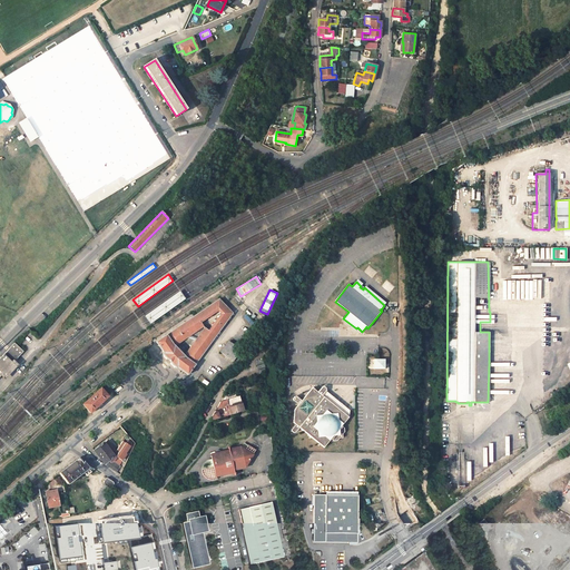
[(180,291),(145,316),(150,324),(186,298),(180,291)]
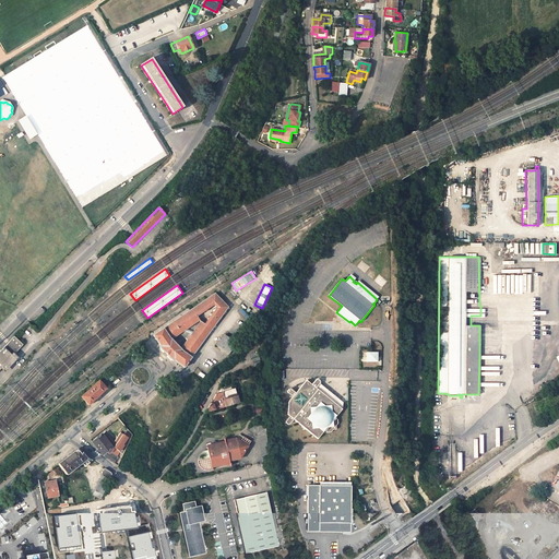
[(159,346),(173,360),(174,359),(185,367),(227,306),(221,298),(215,292),(157,332),(153,335),(161,345),(159,346)]
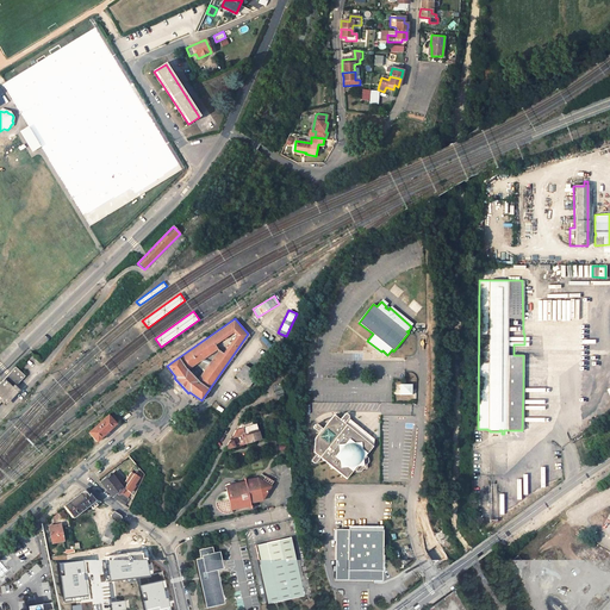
[(246,381),(253,369),(243,362),(236,373),(246,381)]
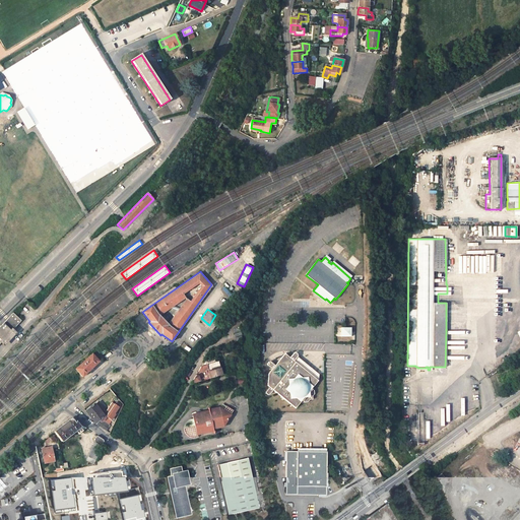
[(11,313),(0,324),(0,344),(2,346),(14,332),(11,330),(19,321),(11,313)]
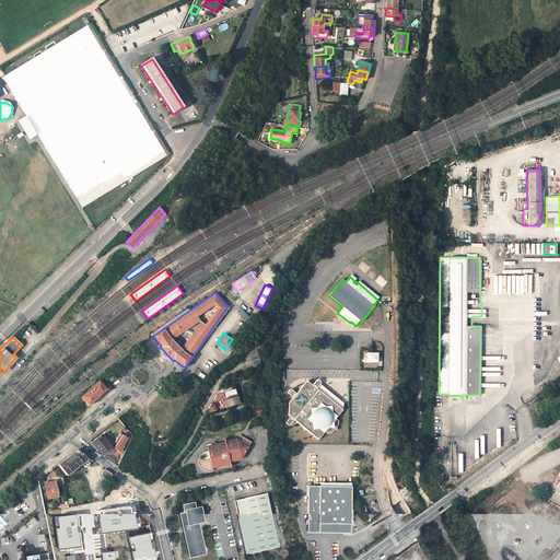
[(502,346),(480,346),(480,356),(502,356),(502,346)]
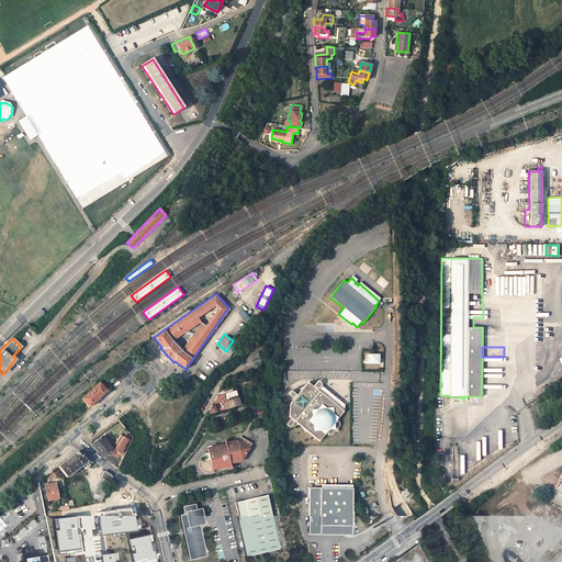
[(369,353),(369,363),(379,363),(379,359),(379,353),(369,353)]
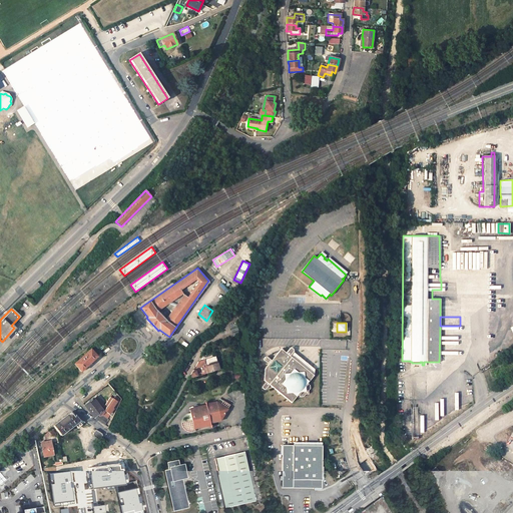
[(75,364),(81,372),(97,357),(91,350),(75,364)]
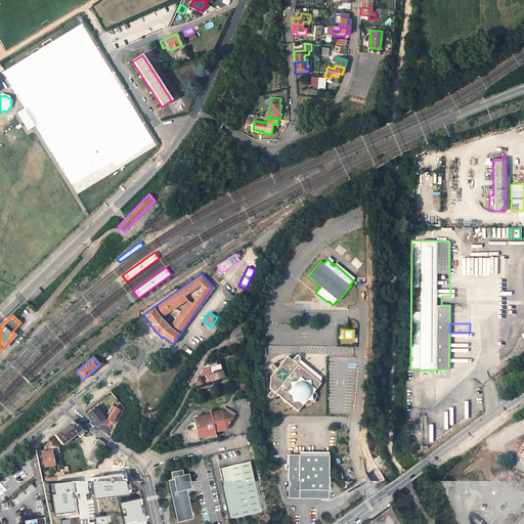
[(315,395),(322,387),(299,366),(302,362),(303,361),(302,360),(301,358),(300,358),(296,363),(291,358),(279,370),(275,366),(273,366),(272,367),(272,369),(275,373),(277,374),(273,378),(271,390),(273,392),(269,396),(269,398),(271,399),(272,399),(277,395),(299,415),(305,406),(308,408),(311,408),(313,406),(316,405),(316,402),(318,400),(318,397),(315,395)]
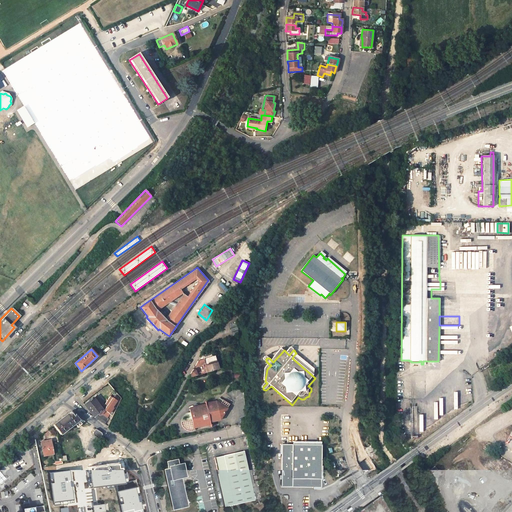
[(198,360),(195,365),(198,367),(201,365),(204,371),(196,373),(196,371),(193,369),(188,378),(218,369),(214,356),(211,356),(210,353),(200,356),(201,359),(198,360)]
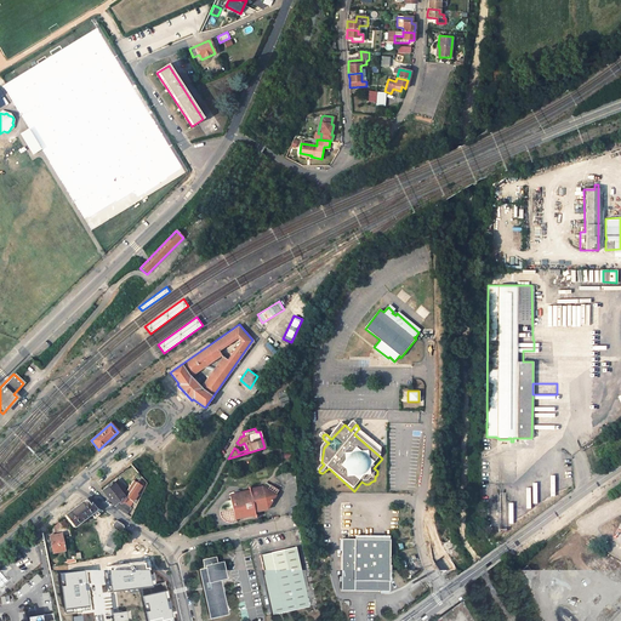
[(354,434),(382,459),(383,451),(358,429),(354,434)]
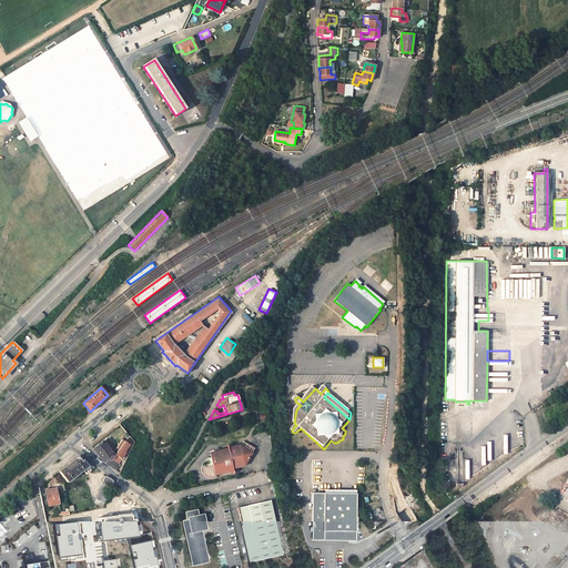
[(95,452),(104,463),(117,470),(120,465),(119,464),(109,458),(113,455),(113,454),(103,440),(89,447),(95,452)]
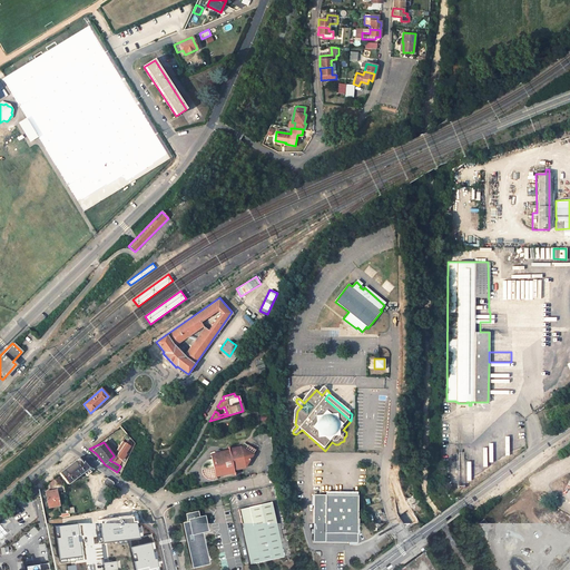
[(130,446),(123,442),(114,455),(121,461),(126,454),(125,454),(130,446)]
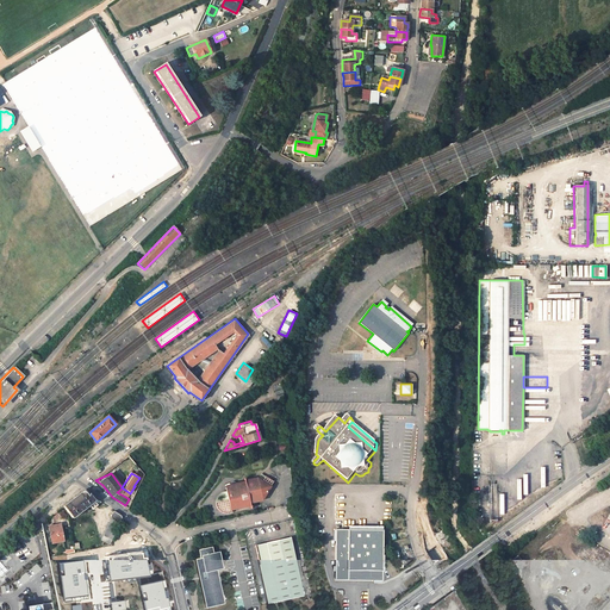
[(222,500),(216,502),(217,508),(219,508),(221,510),(222,510),(223,512),(224,512),(225,512),(226,512),(228,512),(229,512),(229,510),(231,510),(230,508),(238,506),(240,508),(250,505),(250,504),(249,502),(257,500),(259,497),(260,498),(262,495),(263,496),(273,481),(265,477),(261,481),(257,479),(236,484),(236,483),(235,483),(235,481),(234,481),(232,481),(231,483),(230,484),(231,486),(226,487),(228,495),(223,496),(222,496),(222,497),(222,498),(222,500)]
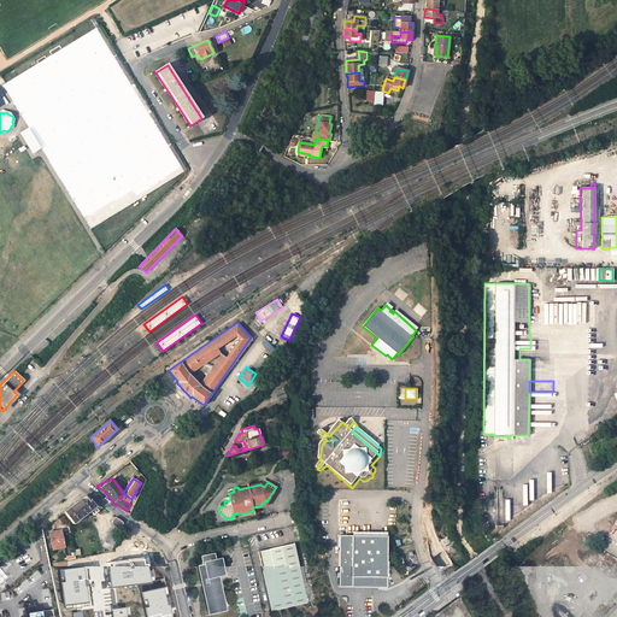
[(131,499),(123,493),(123,494),(118,498),(129,504),(131,499)]
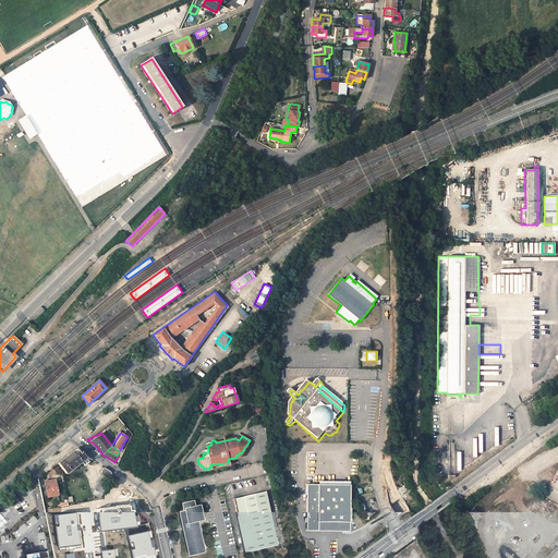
[(208,452),(207,449),(206,449),(205,449),(204,449),(203,450),(202,451),(201,451),(201,452),(199,453),(198,455),(197,456),(197,458),(197,459),(203,458),(203,456),(203,455),(203,453),(204,453),(208,452)]
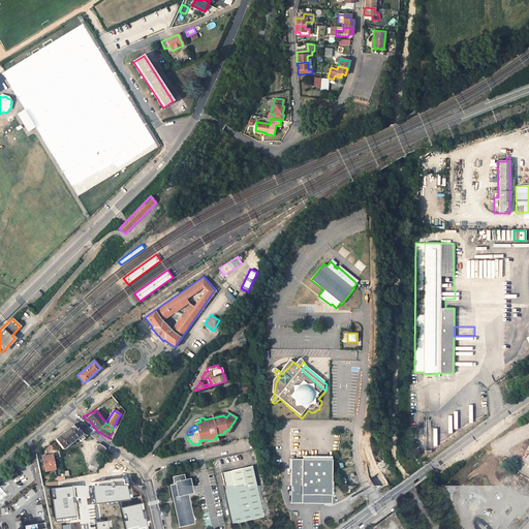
[(81,442),(88,436),(76,428),(74,427),(72,427),(66,431),(55,439),(63,449),(78,438),(81,442)]
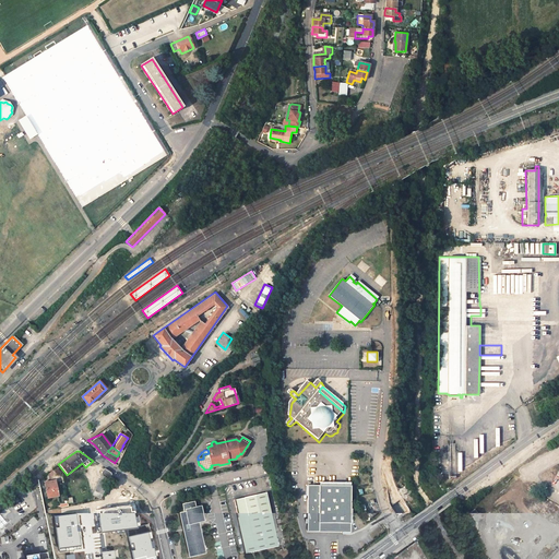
[(111,473),(105,468),(102,473),(111,479),(113,476),(111,473)]
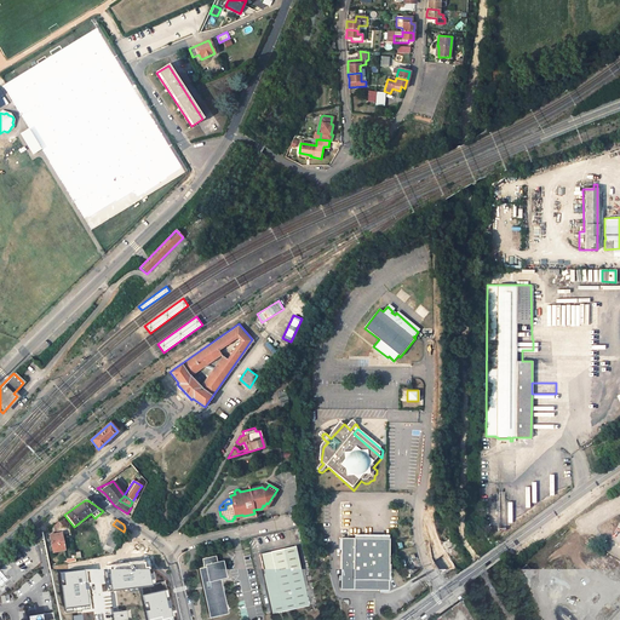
[(114,528),(103,550),(112,555),(122,533),(114,528)]
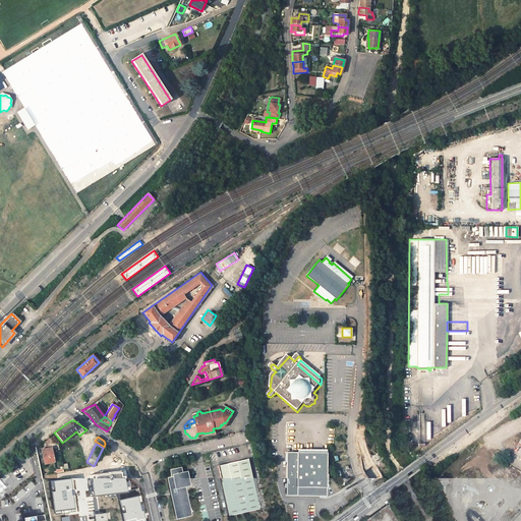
[(42,450),(45,464),(55,462),(52,448),(42,450)]
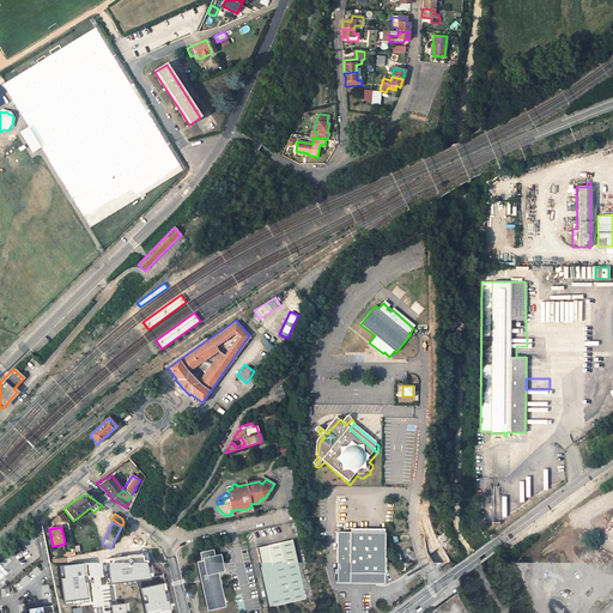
[(337,584),(384,584),(386,534),(338,534),(337,584)]
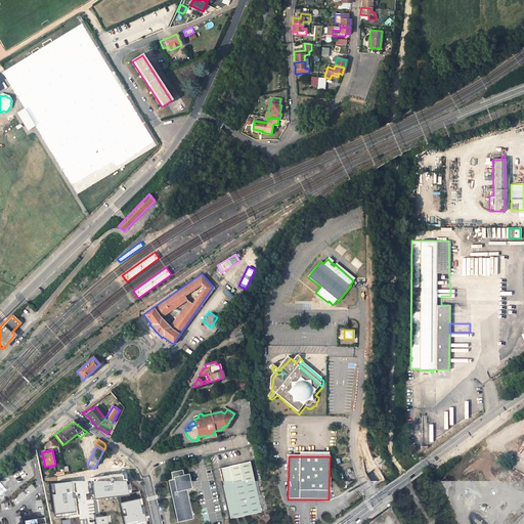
[(230,521),(261,515),(250,464),(219,471),(230,521)]
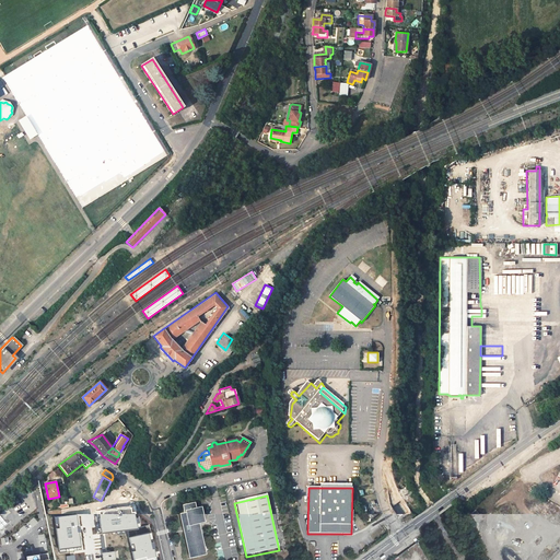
[(181,514),(182,522),(185,524),(187,532),(187,544),(189,557),(206,553),(203,549),(202,549),(201,541),(202,541),(200,529),(197,528),(195,528),(194,525),(197,525),(198,523),(200,522),(202,516),(201,512),(197,510),(197,508),(195,508),(194,503),(183,505),(184,513),(181,514)]
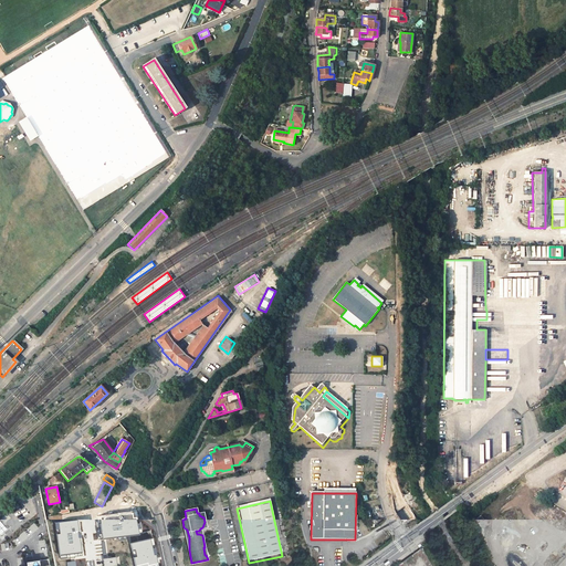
[(136,512),(101,516),(103,538),(140,534),(136,512)]
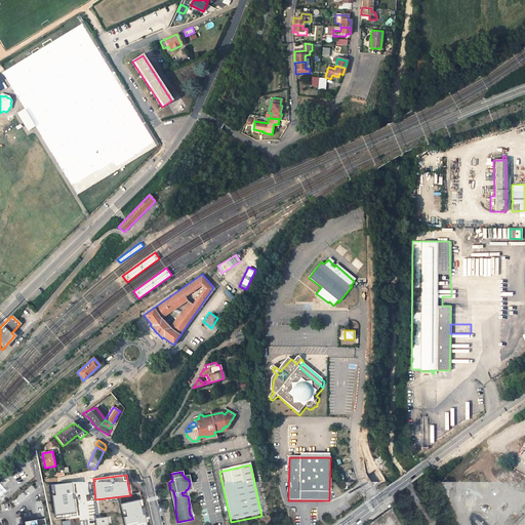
[(442,481),(446,488),(450,485),(446,479),(442,481)]
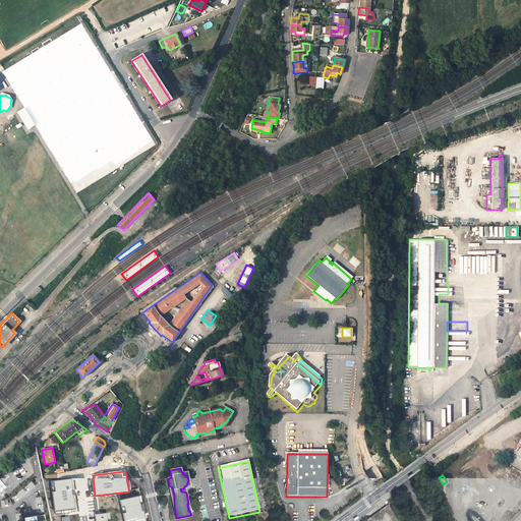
[(77,510),(73,478),(52,481),(56,513),(77,510)]
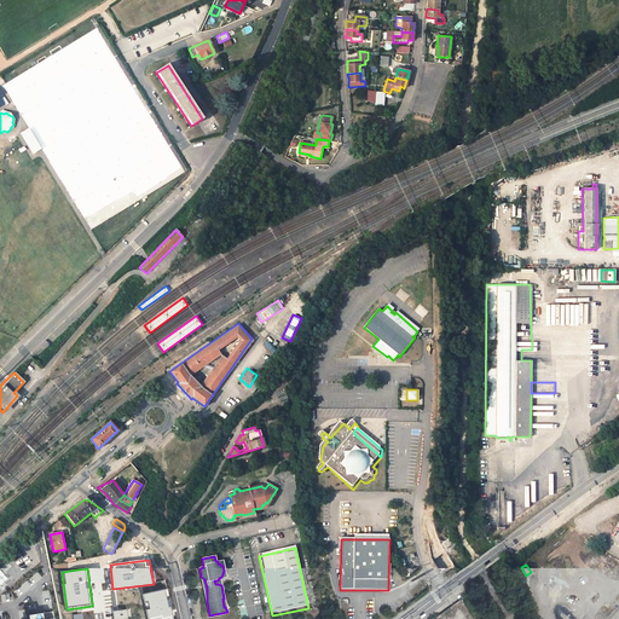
[(174,618),(167,590),(144,595),(149,618),(174,618)]
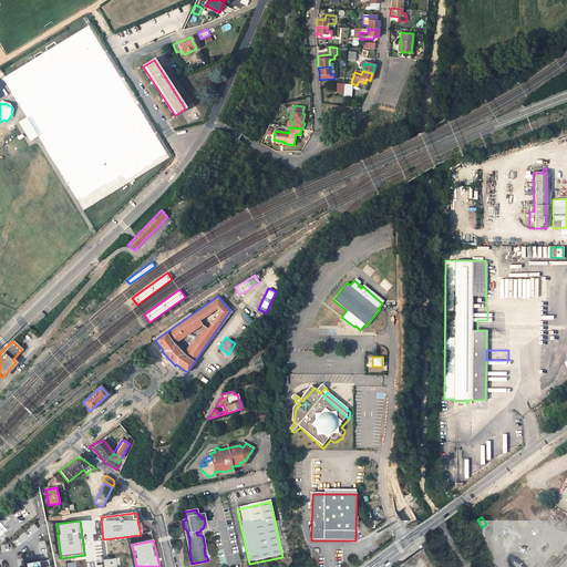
[(119,566),(117,557),(102,559),(103,566),(119,566)]
